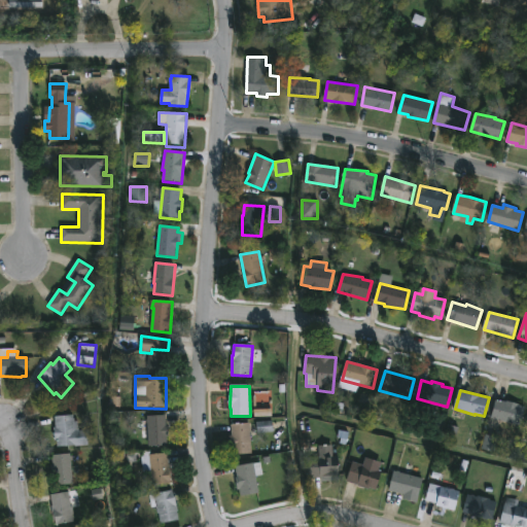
[(495,399),(507,402),(507,401),(526,408),(522,426),(492,418),(490,417),(495,399)]
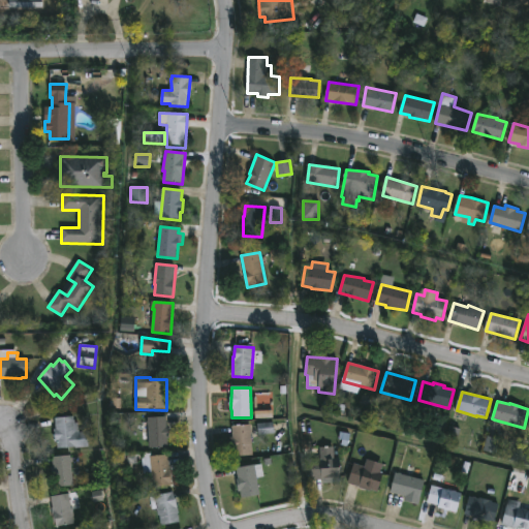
[(166,416),(167,427),(169,427),(170,438),(168,438),(168,447),(150,448),(148,426),(147,426),(147,422),(148,422),(148,417),(166,416)]
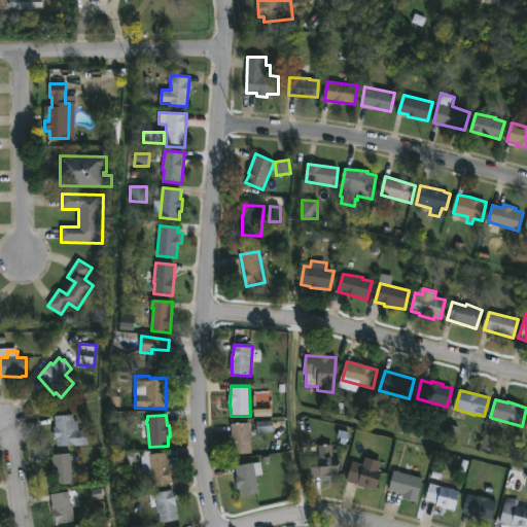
[(74,416),(74,421),(79,420),(79,430),(88,429),(89,446),(58,448),(57,441),(56,441),(55,417),(74,416)]
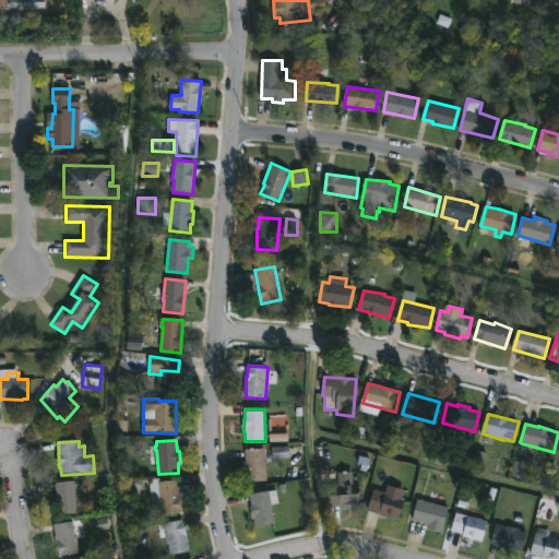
[(272,459),(289,459),(288,447),(272,448),(272,459)]
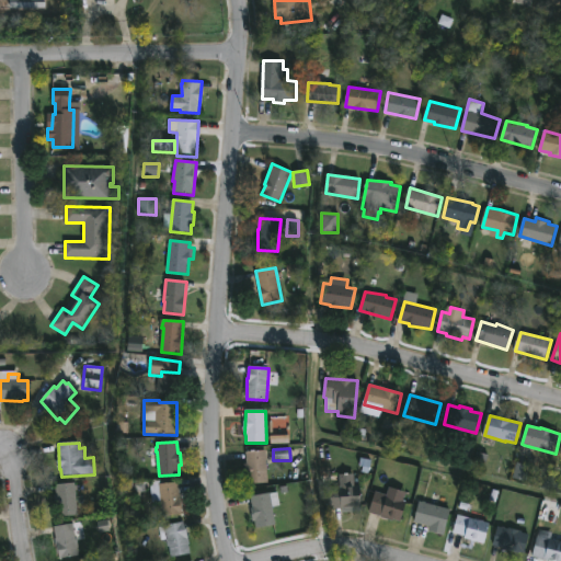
[(266,450),(268,483),(250,484),(249,478),(247,478),(245,465),(248,465),(247,453),(266,450)]
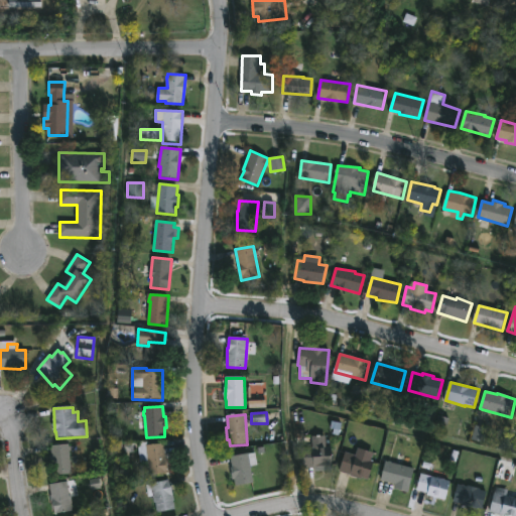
[(484,442),(487,428),(474,425),(471,440),(484,442)]
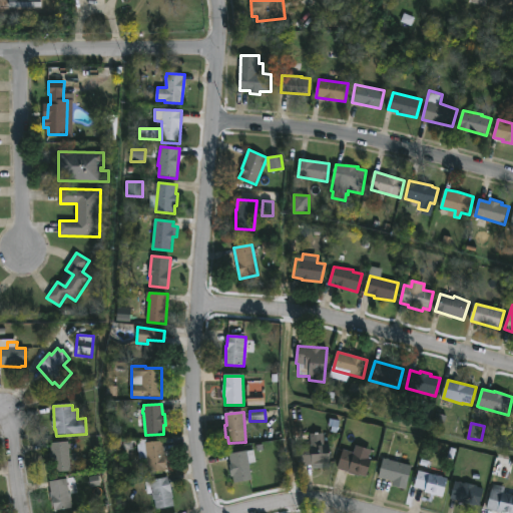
[(324,433),(325,443),(331,443),(332,468),(314,469),(314,465),(301,466),(299,436),(324,433)]
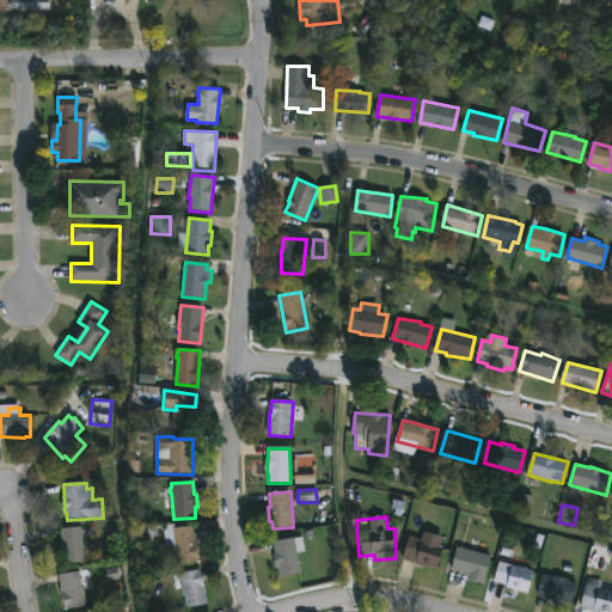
[(173,524),(173,528),(195,527),(199,563),(177,564),(176,548),(166,549),(165,530),(166,530),(166,525),(173,524)]
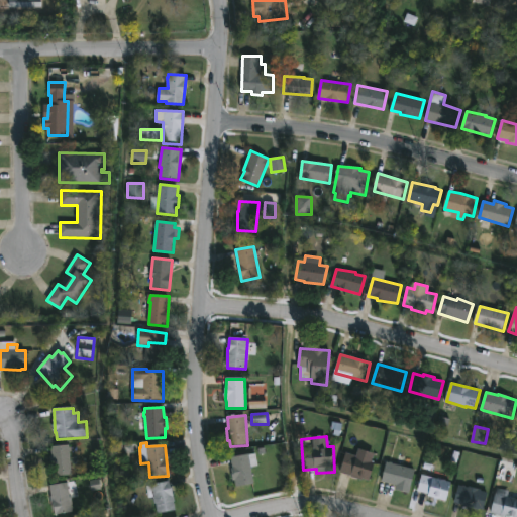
[(70,445),(73,477),(54,479),(50,457),(52,457),(50,447),(70,445)]
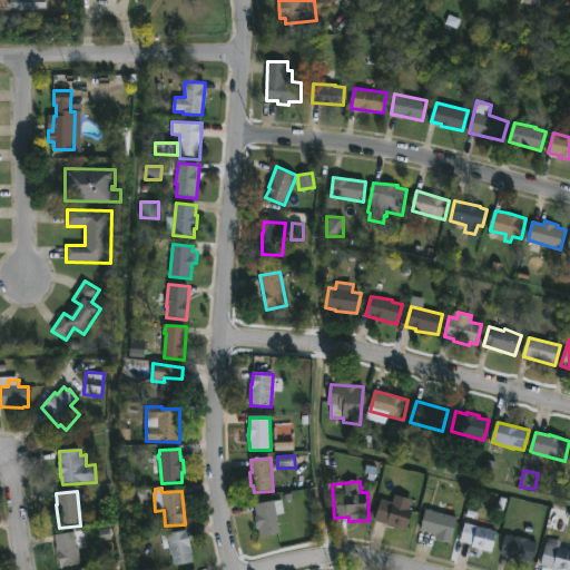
[(414,510),(408,531),(400,528),(400,530),(375,522),(382,500),(414,510)]
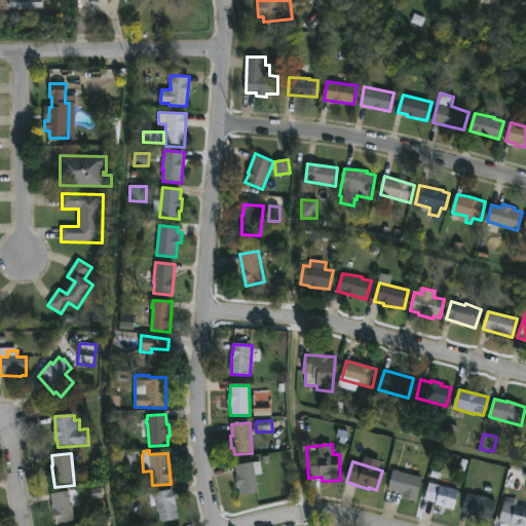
[(256,475),(258,492),(240,495),(239,489),(237,490),(235,465),(261,462),(263,474),(256,475)]
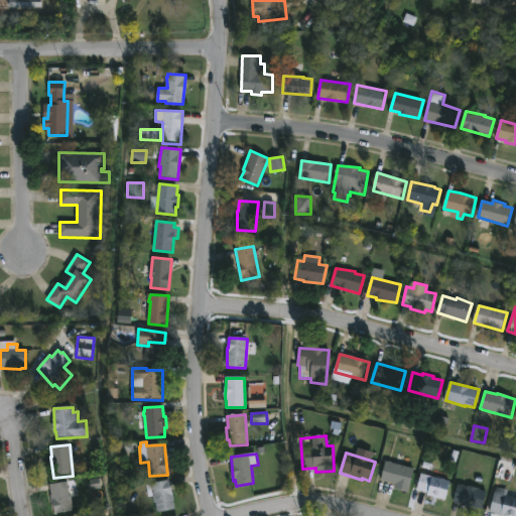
[(415,469),(409,493),(395,490),(396,485),(381,481),(386,462),(415,469)]
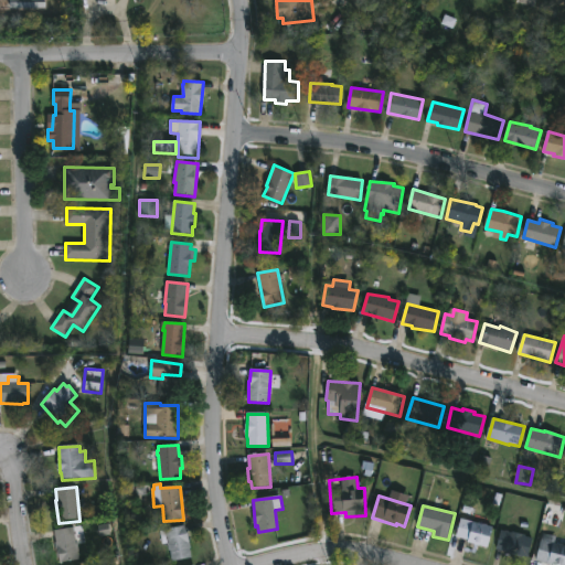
[(494,528),(489,548),(469,543),(469,541),(457,537),(462,519),(494,528)]
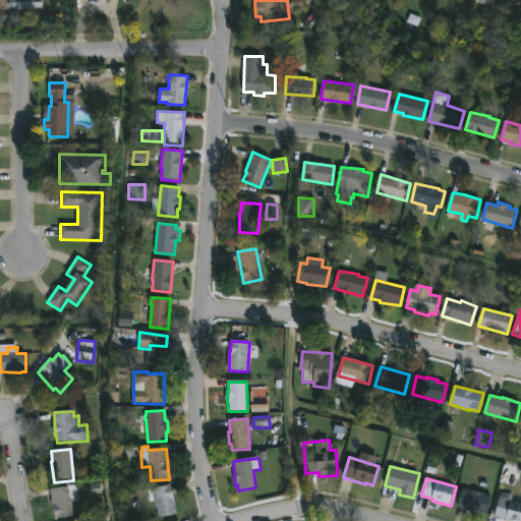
[(171,485),(172,493),(174,491),(177,515),(159,518),(156,502),(150,503),(148,488),(171,485)]
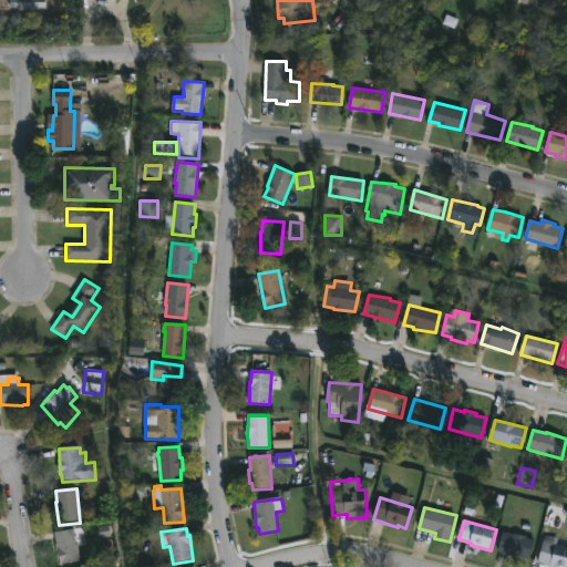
[(75,529),(81,559),(61,564),(58,549),(57,549),(55,534),(75,529)]
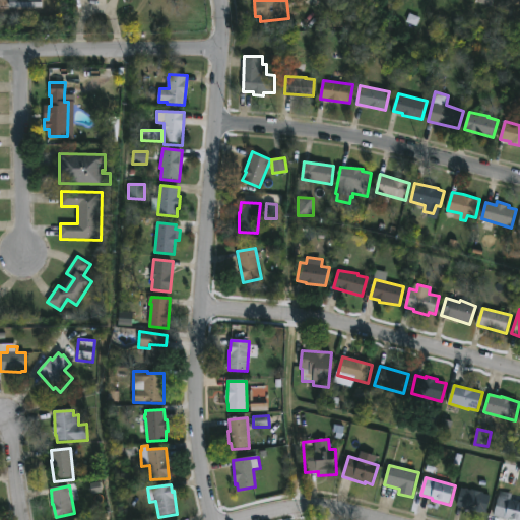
[(469,490),(492,496),(486,514),(483,513),(482,514),(457,505),(461,490),(469,490)]
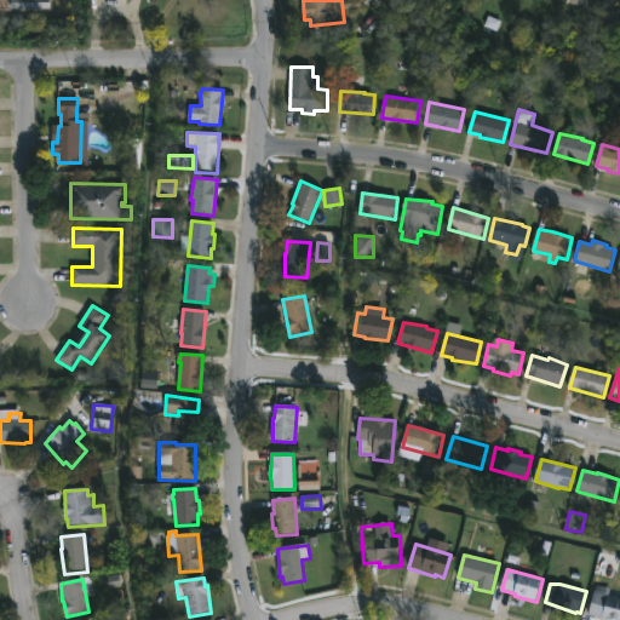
[(619,600),(619,619),(604,619),(590,616),(597,585),(612,589),(609,597),(619,600)]
